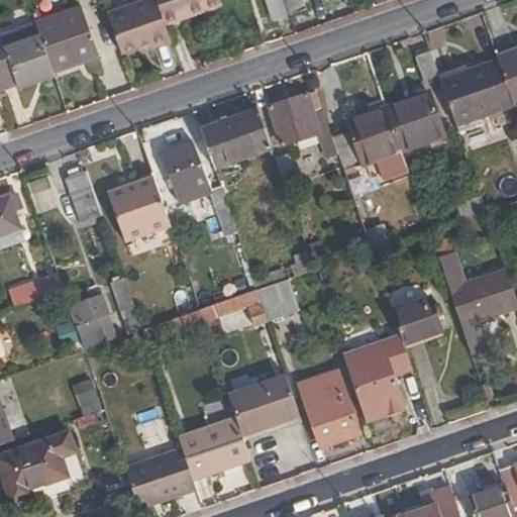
[(153,0),(147,0),(106,14),(120,55),(144,46),(145,52),(169,43),(163,26),(153,0)]
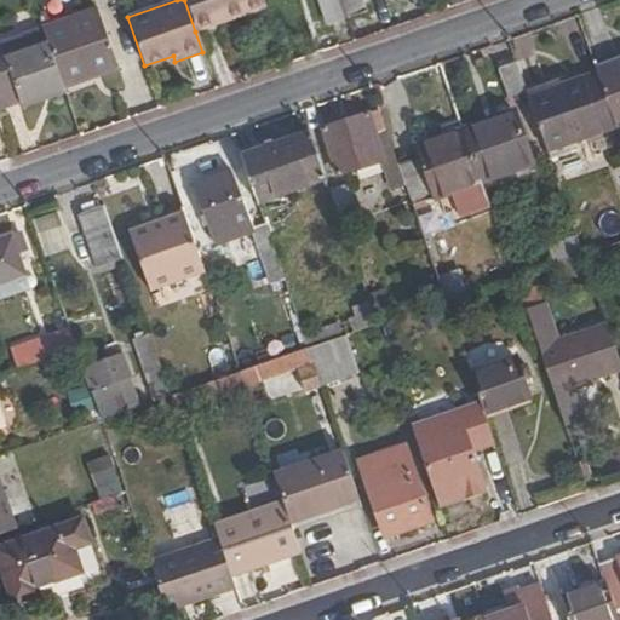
[(263,0),(184,0),(195,32),(213,26),(212,22),(224,18),(225,22),(265,7),(263,0)]
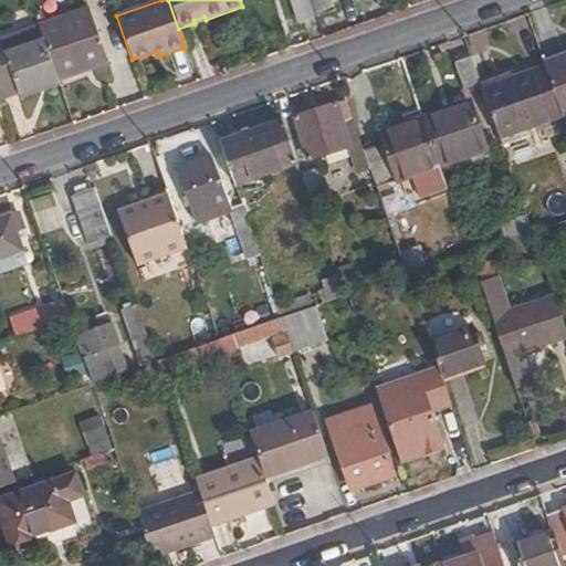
[(308,0),(292,0),(300,23),(315,18),(308,0)]
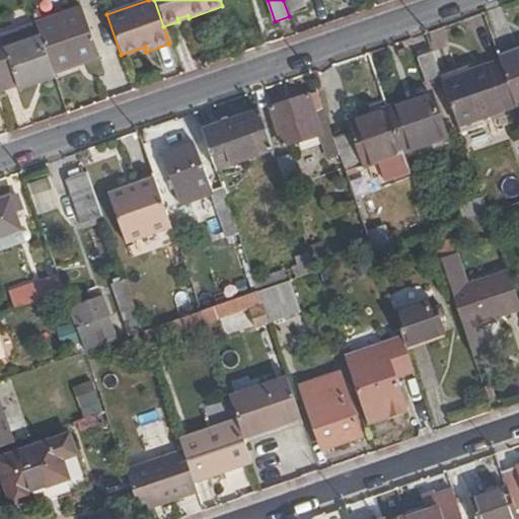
[(285,0),(290,15),(309,9),(306,0),(285,0)]
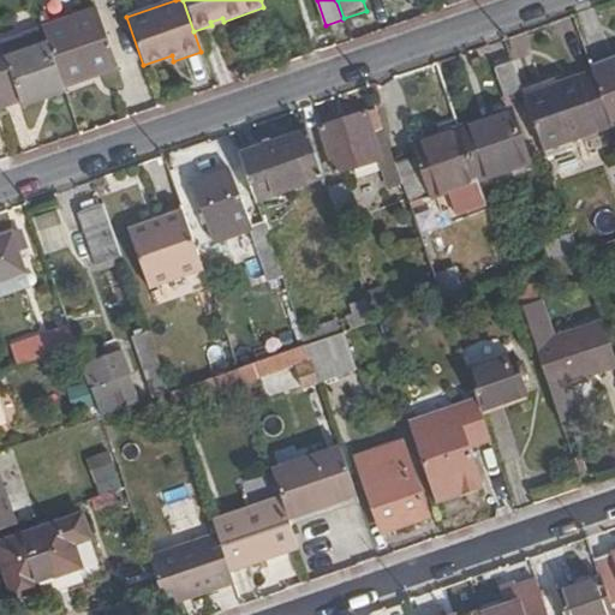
[(97,9),(41,28),(42,29),(61,87),(118,67),(97,9)]
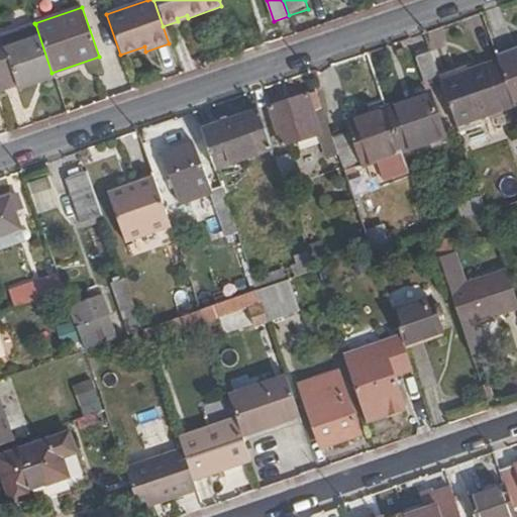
[(106,14),(97,17),(111,58),(120,55),(106,14)]
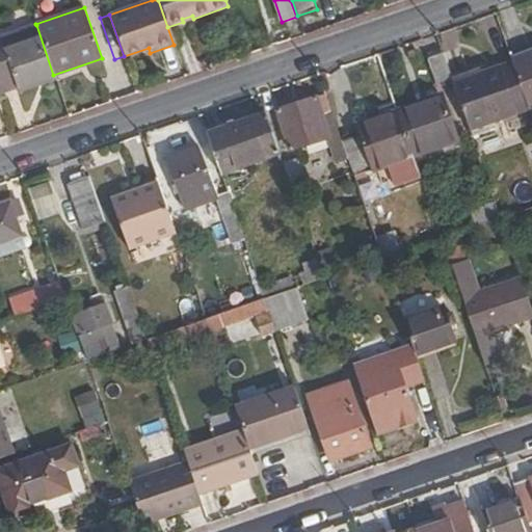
[(6,50),(0,51),(0,92),(19,86),(20,89),(54,77),(53,75),(36,25),(1,36),(6,50)]
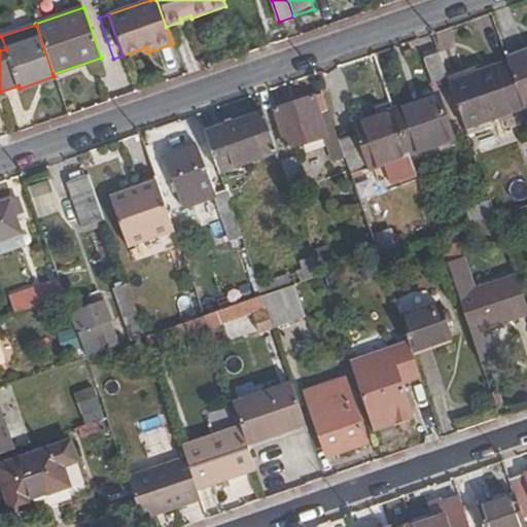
[(526,43),(503,51),(506,62),(519,97),(526,94),(526,43)]
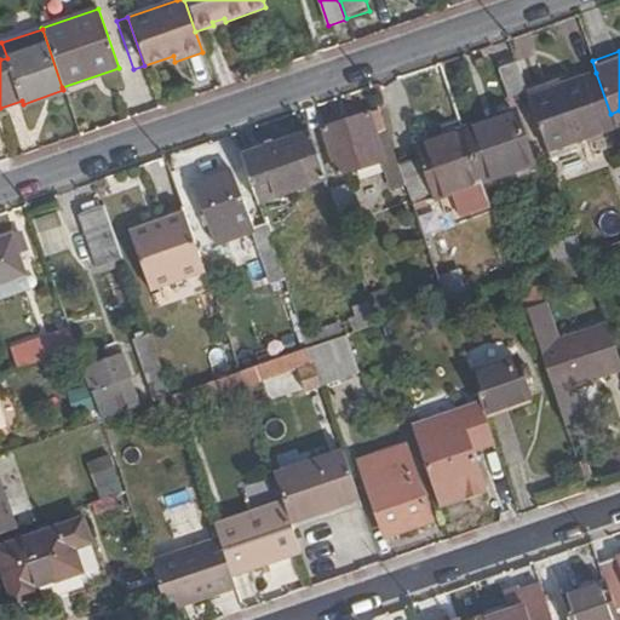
[(526,91),(515,62),(499,67),(509,96),(526,91)]
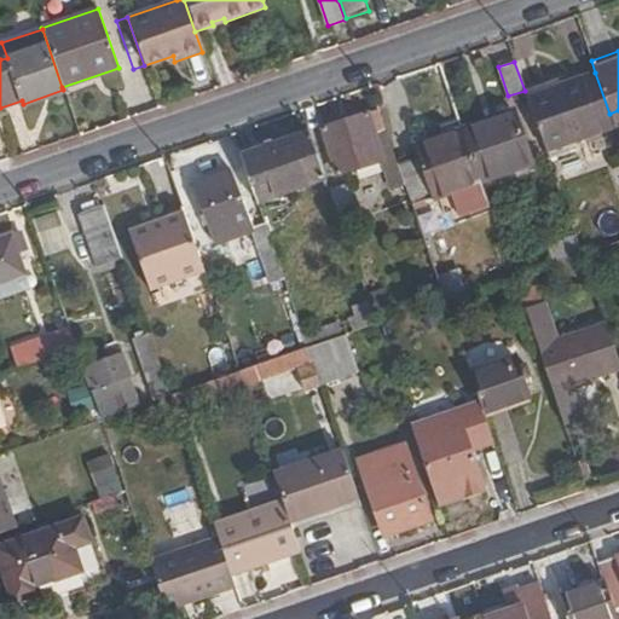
[(609,114),(595,73),(580,79),(600,134),(614,129),(609,114)]
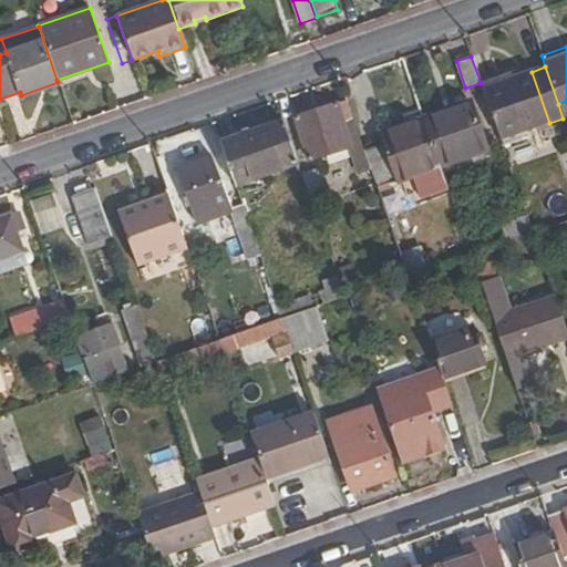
[(532,72),(482,89),(500,140),(549,123),(532,72)]
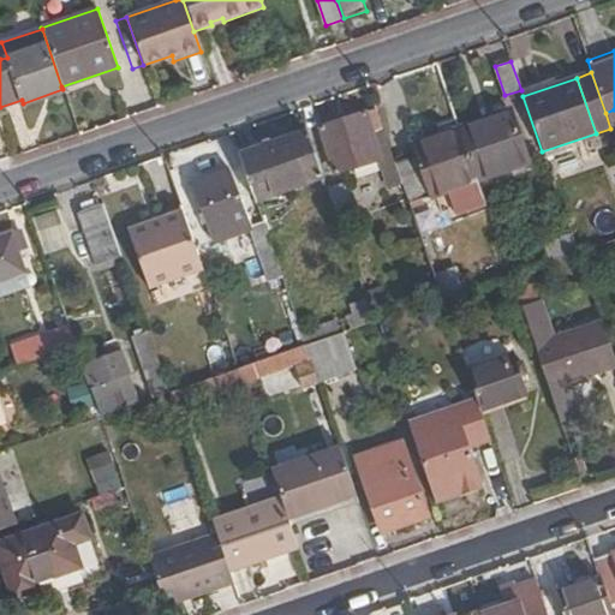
[(382,126),(376,109),(321,129),(336,173),(377,159),(389,155),(380,127),(382,126)]
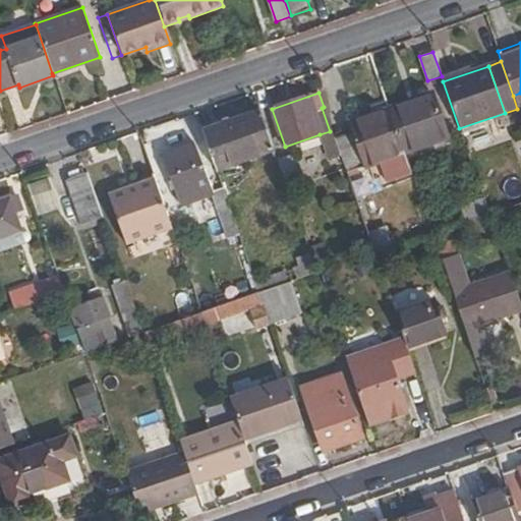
[(432,95),(389,110),(402,150),(446,134),(432,95)]
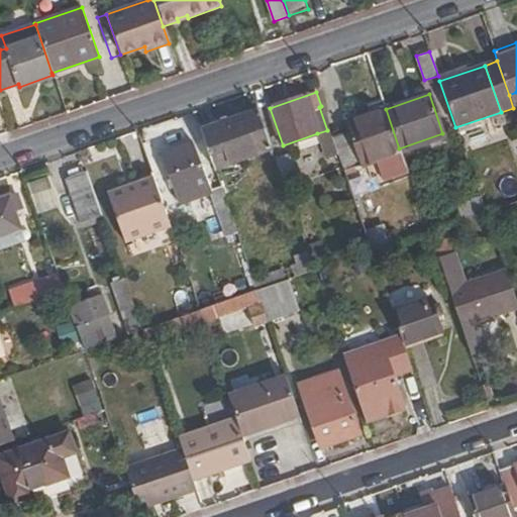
[(399,148),(386,109),(344,123),(348,132),(332,138),(344,170),(400,149),(399,148)]
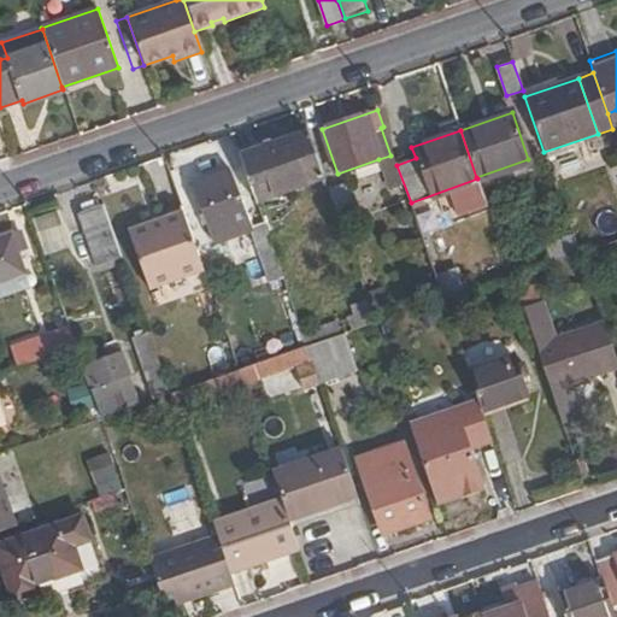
[(323,178),(307,133),(239,156),(242,165),(254,201),(323,178)]
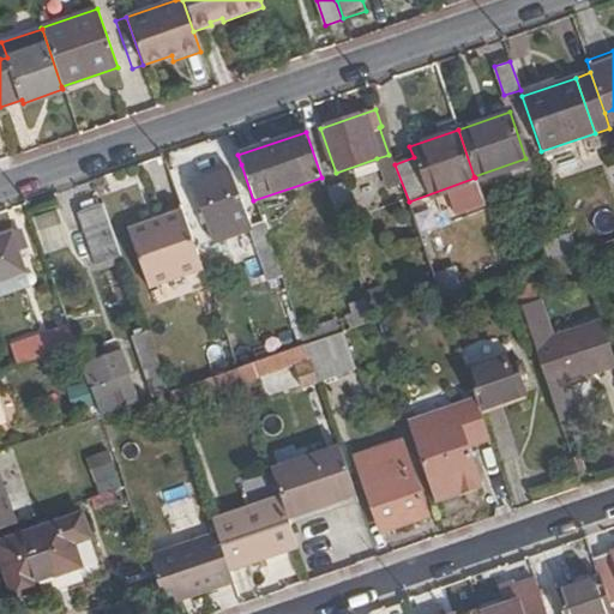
[(389,155),(377,158),(386,186),(398,182),(389,155)]
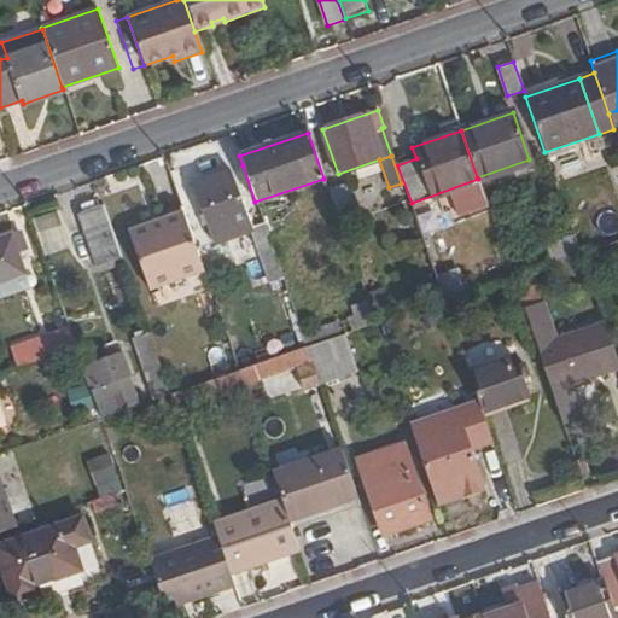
[(273,293),(285,289),(255,202),(243,165),(193,182),(215,246),(251,233),(273,293)]
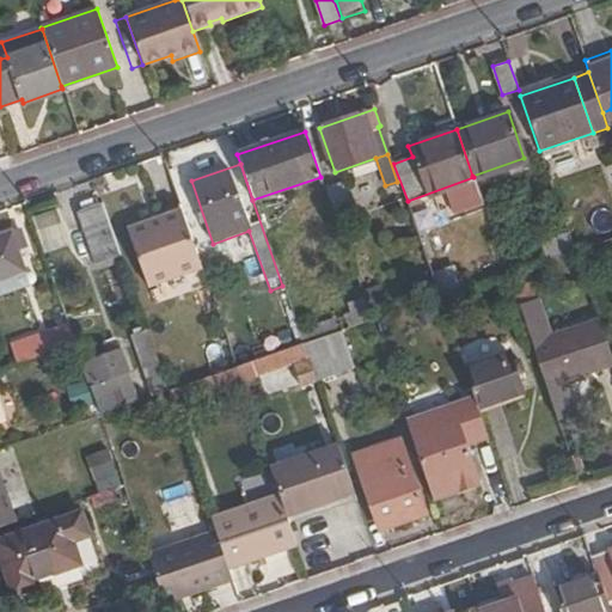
[(324,189),(337,226),(353,221),(340,183),(324,189)]
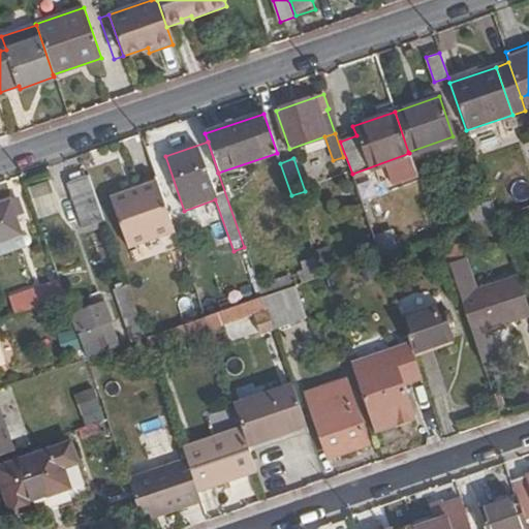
[(83,227),(104,220),(90,177),(68,185),(83,227)]
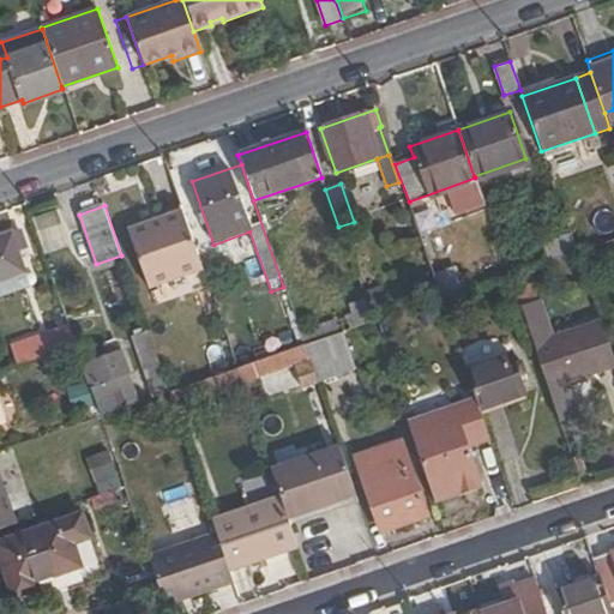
[(31,217),(38,242),(65,236),(58,210),(31,217)]
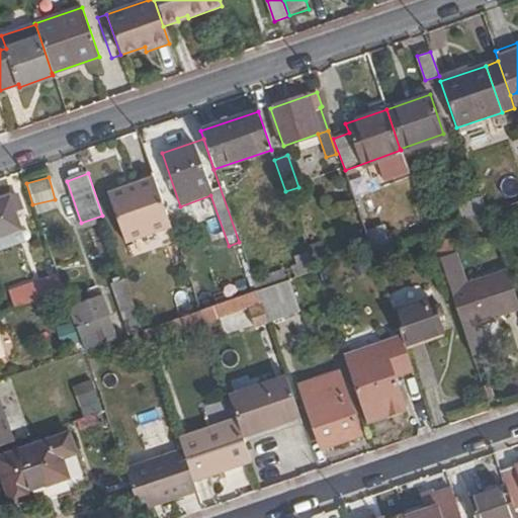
[(123,244),(170,228),(153,179),(138,184),(135,190),(126,193),(124,188),(107,194),(123,244)]
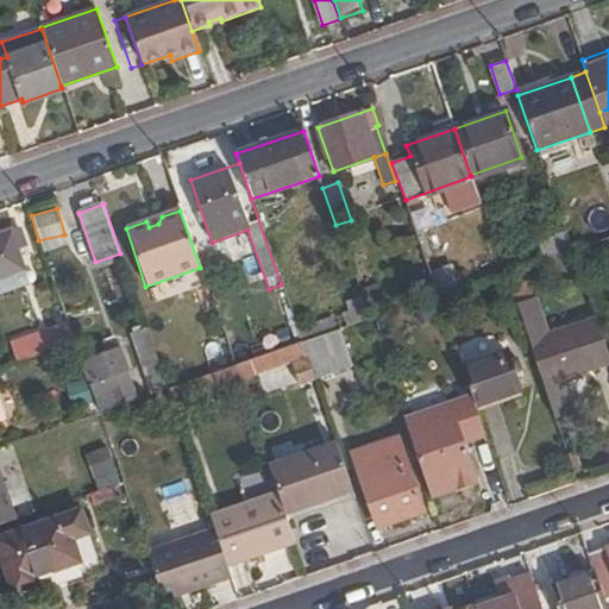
[(564,231),(537,240),(542,256),(570,246),(564,231)]
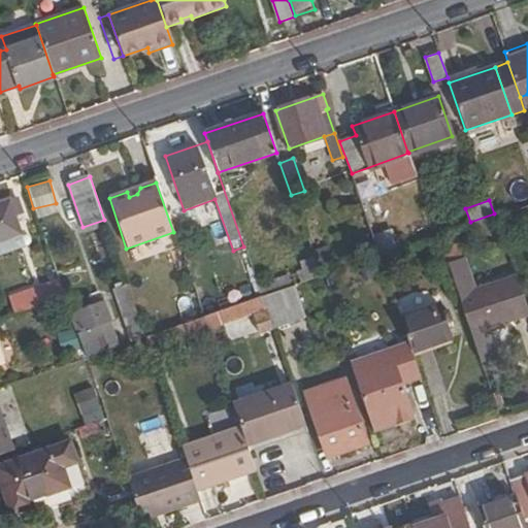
[(0,203),(0,239),(22,232),(19,225),(23,223),(17,202),(11,204),(10,201),(0,203)]
